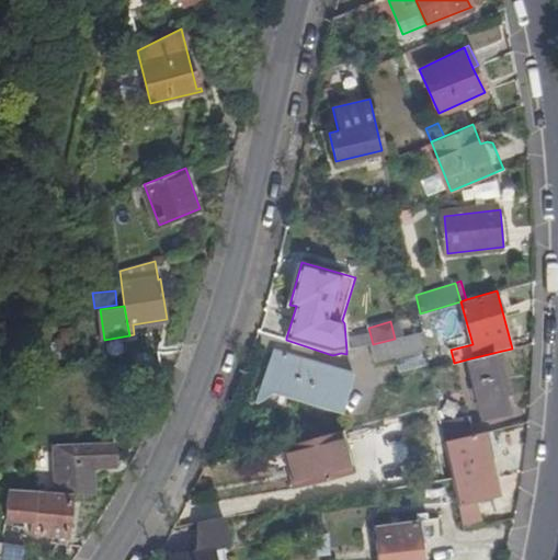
[(75,330),(59,331),(61,351),(78,350),(75,330)]
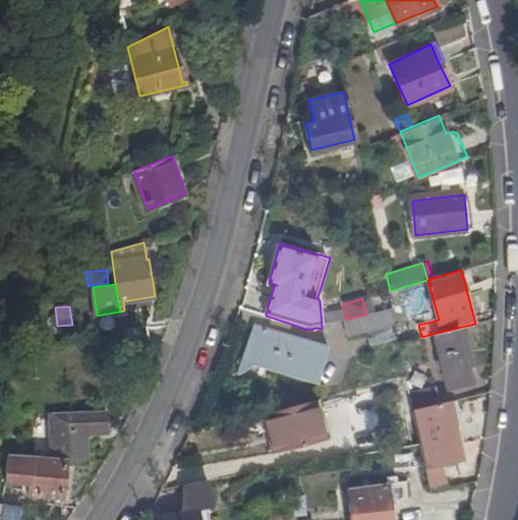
[(366,314),(350,319),(354,333),(396,323),(393,307),(366,314)]
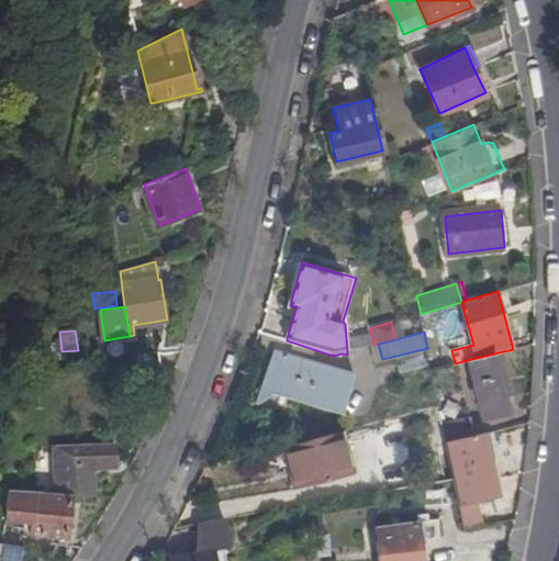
[(351,337),(355,350),(368,347),(364,334),(351,337)]
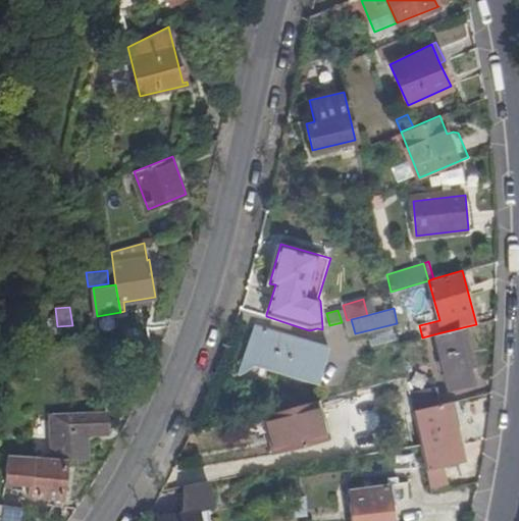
[(258,324),(248,358),(320,379),(320,380),(322,381),(331,347),(329,346),(329,347),(259,326),(259,324),(258,324)]
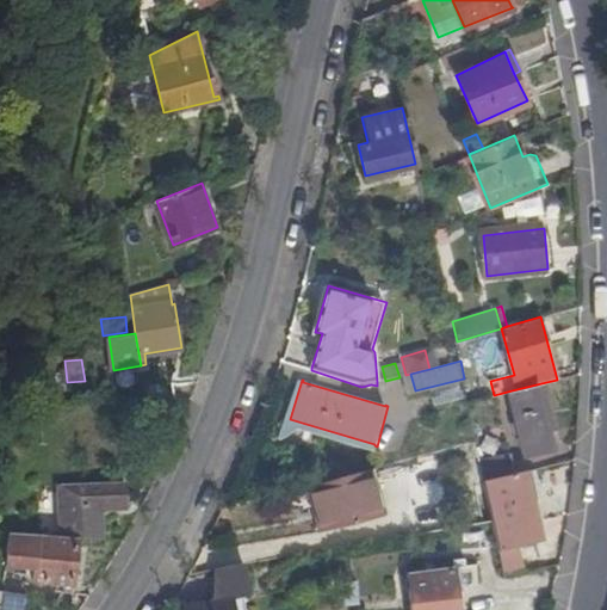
[(147,407),(174,401),(171,381),(143,384),(144,388),(143,389),(147,407)]
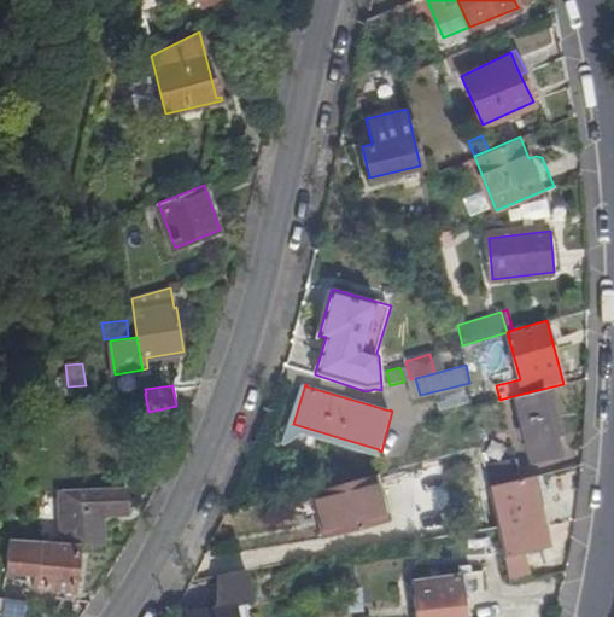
[(560,419),(553,386),(518,395),(532,460),(559,454),(551,421),(560,419)]
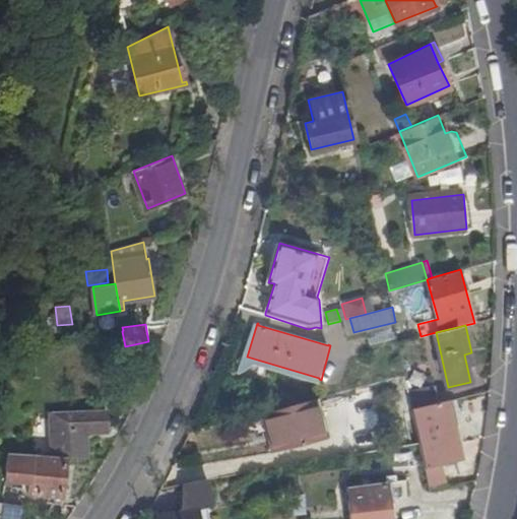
[(412,408),(439,402),(436,386),(409,391),(412,408)]
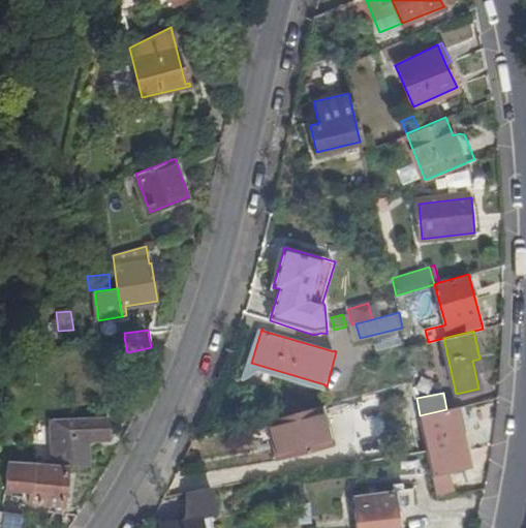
[(323,406),(334,446),(340,444),(329,404),(323,406)]
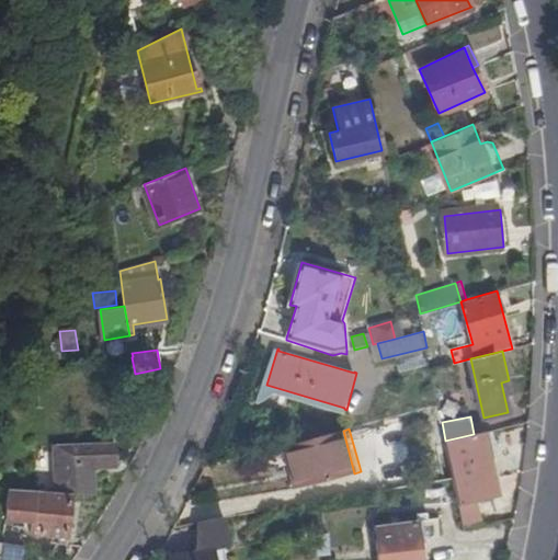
[(343,431),(286,445),(298,488),(354,473),(343,431)]
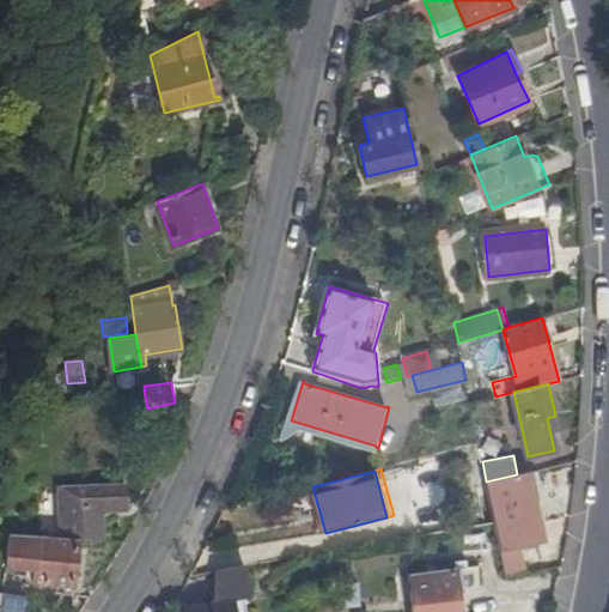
[(540,501),(534,471),(525,473),(531,502),(540,501)]
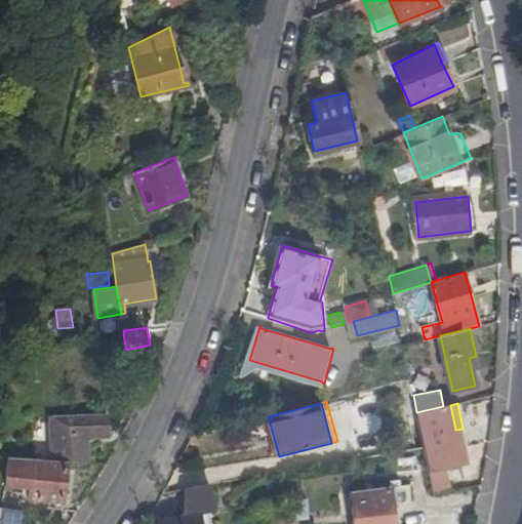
[(416,412),(429,471),(463,465),(455,430),(450,405),(443,406),(416,412)]
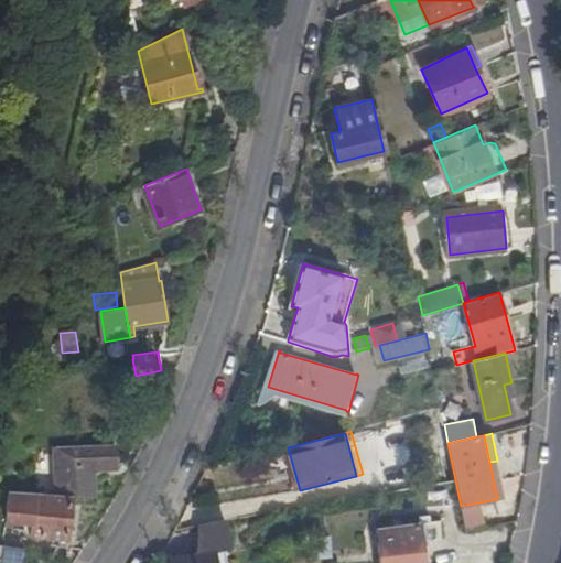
[(73,495),(95,496),(95,468),(118,468),(118,443),(57,445),(57,494),(73,495)]
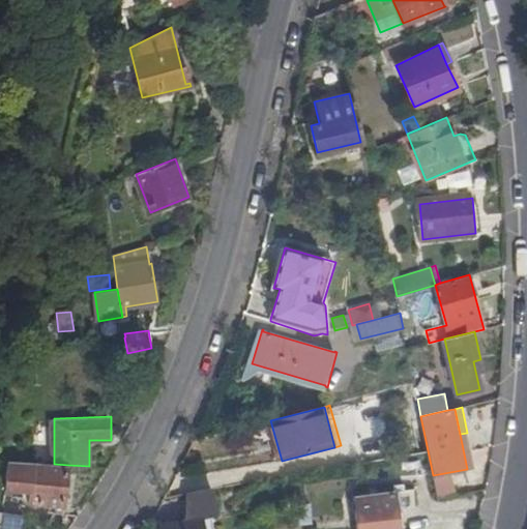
[(36,518),(49,525),(58,511),(53,510),(53,504),(65,505),(68,465),(54,464),(11,462),(8,489),(33,491),(32,503),(21,502),(20,515),(23,515),(36,518)]
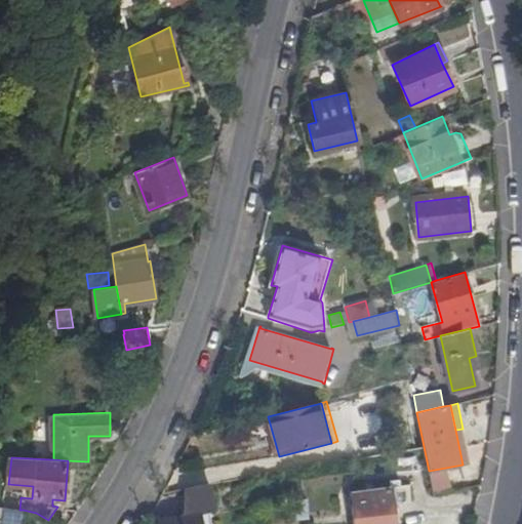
[(211,484),(189,488),(184,515),(200,513),(210,512),(214,511),(211,484)]
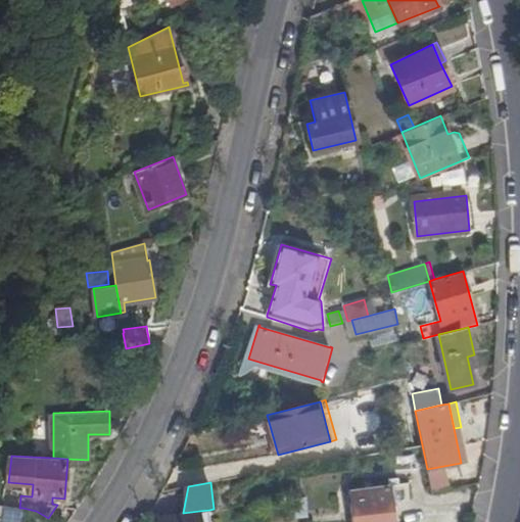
[(352,490),(355,521),(392,521),(388,485),(352,490)]
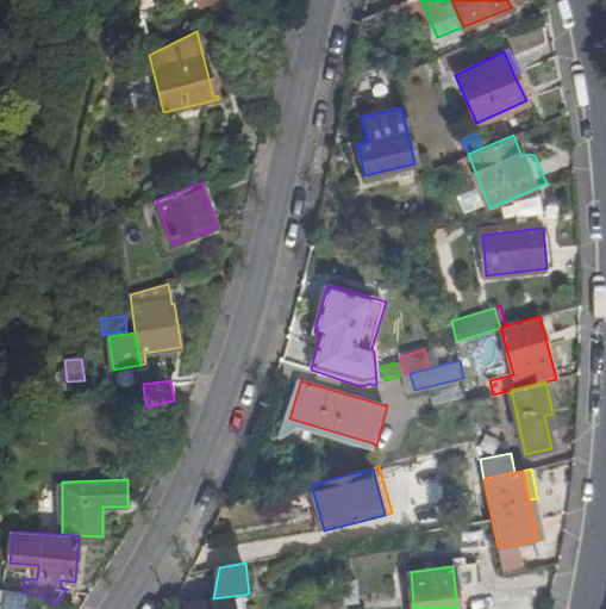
[(24,608),(26,592),(23,592),(0,588),(0,608),(24,608)]
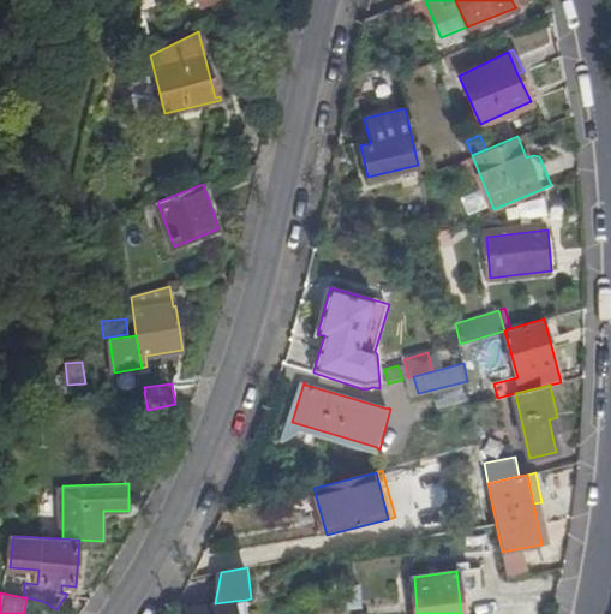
[(246,600),(234,601),(234,613),(247,613),(246,603),(246,600)]
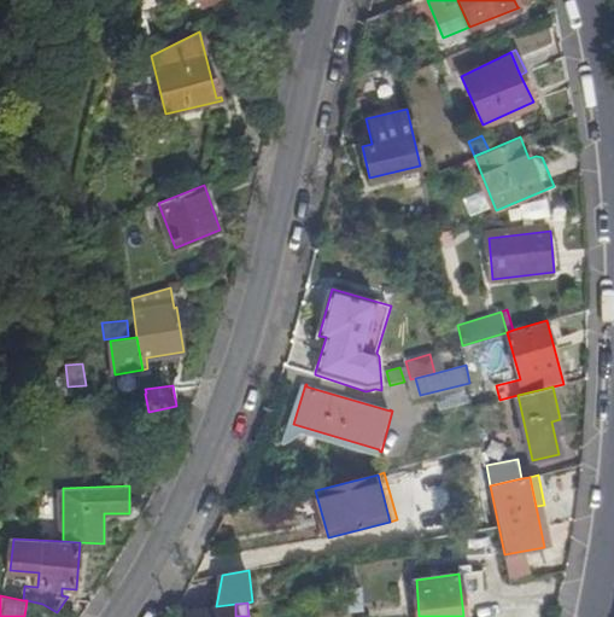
[(216,606),(187,611),(187,616),(235,616),(235,604),(216,606)]
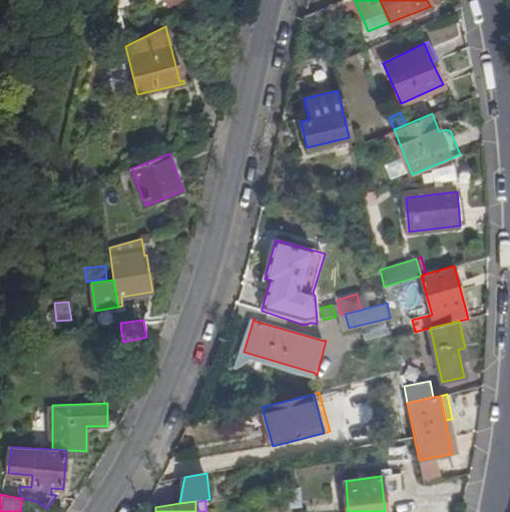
All buildings are outlined.
